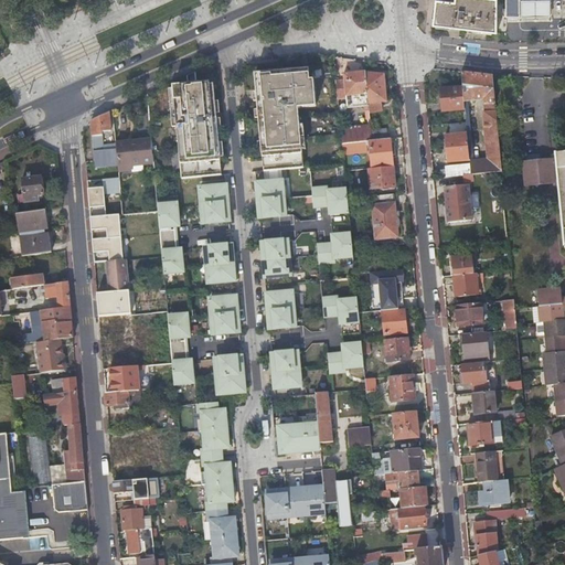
[(497,34),(497,0),(443,0),(436,3),(433,27),(435,27),(439,28),(440,25),(450,27),(459,28),(461,28),(467,29),(468,29),(477,30),(490,31),(489,33),(493,33),(497,34)]
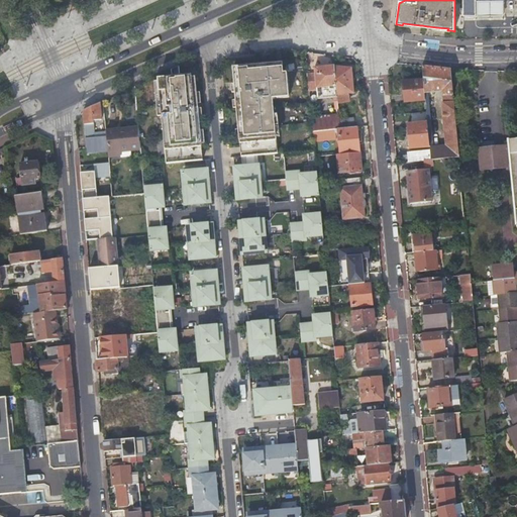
[(461,0),(461,16),(463,16),(463,17),(473,17),(473,16),(475,16),(475,0),(461,0)]
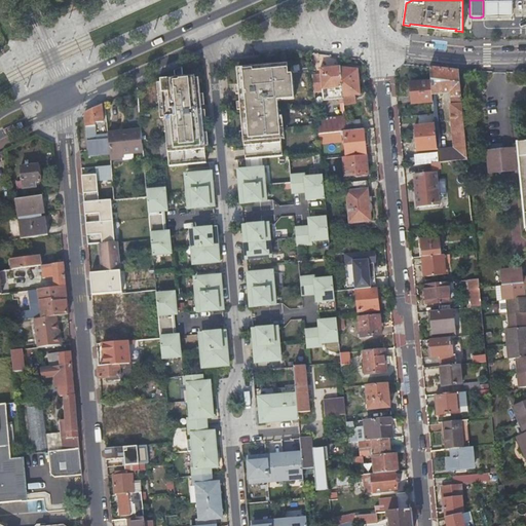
[(512,1),(484,1),(485,17),(512,16),(512,1)]
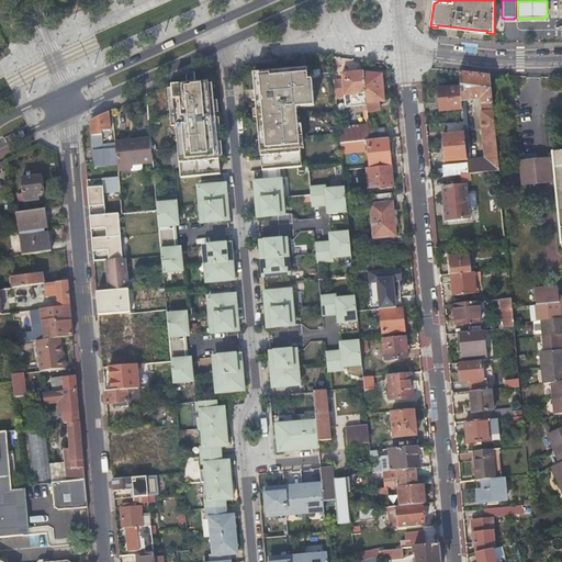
[(307,80),(307,69),(291,70),(291,72),(270,75),(270,72),(254,74),(262,171),(302,168),(296,109),(302,108),(302,104),(314,103),(312,80),(307,80)]
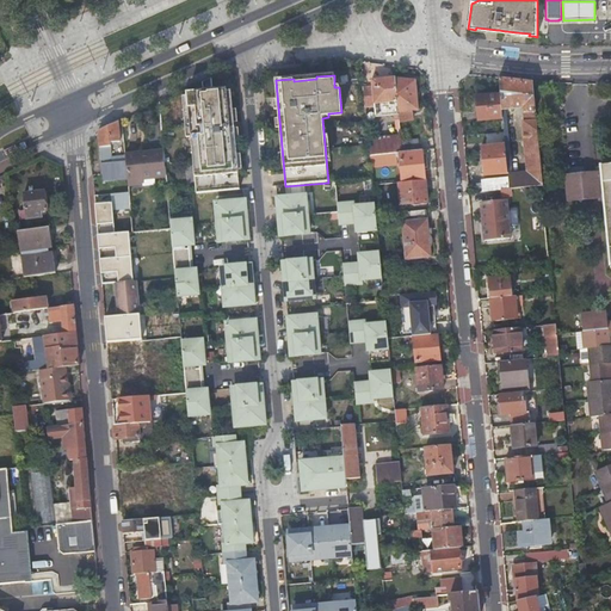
[(213,93),(210,79),(203,82),(204,94),(183,97),(186,137),(191,137),(196,193),(240,189),(230,92),(213,93)]
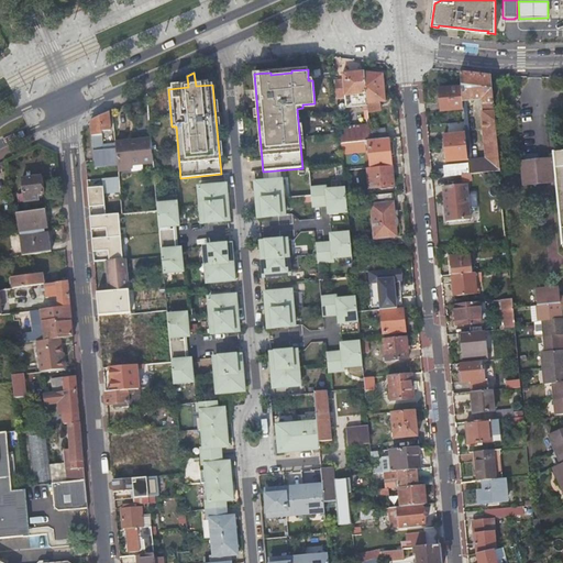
[(366,94),(364,73),(343,75),(344,96),(366,94)]
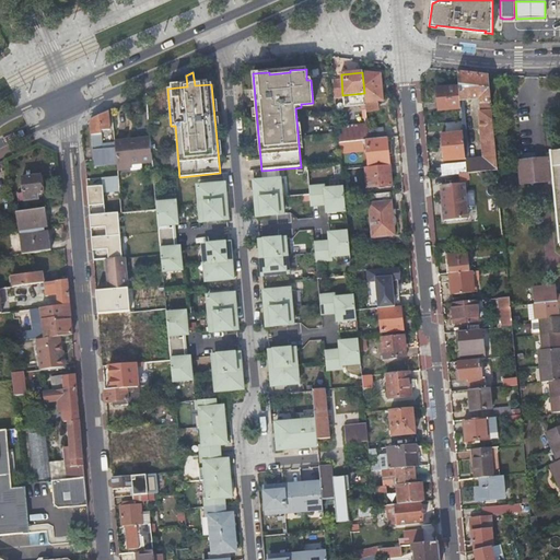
[(381,74),(362,72),(364,93),(365,103),(365,108),(370,107),(370,105),(369,103),(376,102),(383,101),(381,74)]
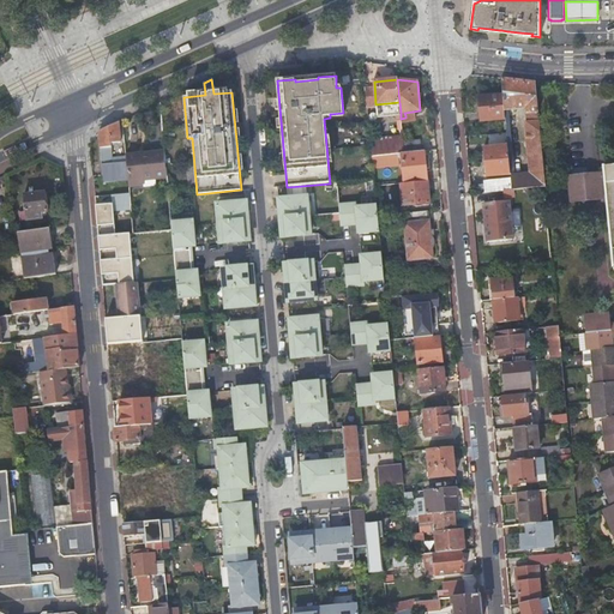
[(539,113),(535,83),(501,79),(504,96),(505,112),(524,110),(525,114),(539,113)]
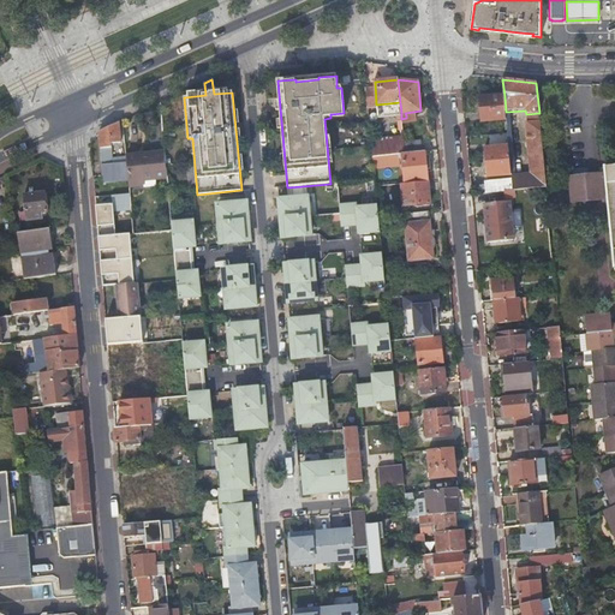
[(506,112),(505,96),(479,99),(482,121),(507,119),(506,112)]
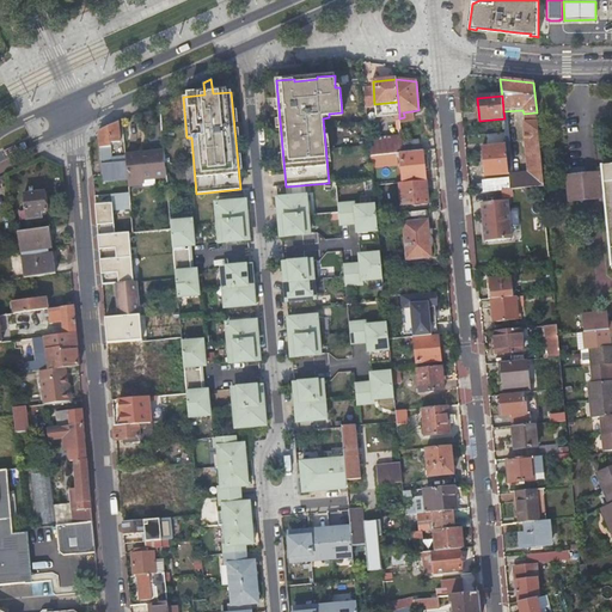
[(525,123),(537,122),(537,112),(524,114),(525,123)]
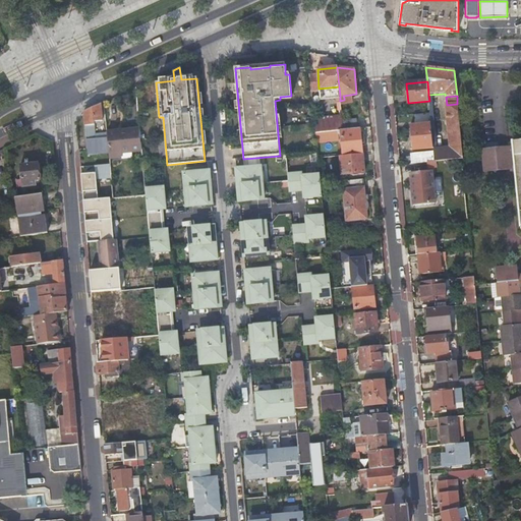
[(89,109),(83,112),(87,140),(88,155),(109,153),(107,133),(95,134),(94,125),(94,121),(102,120),(101,104),(89,109)]
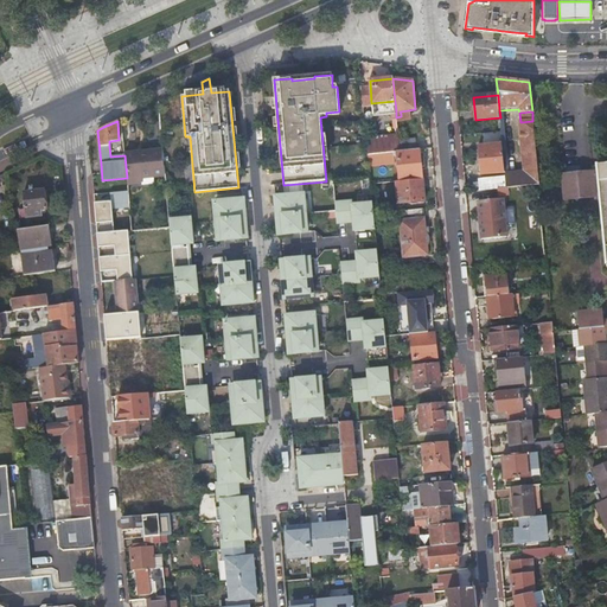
[(505,177),(506,189),(540,185),(532,121),(521,122),(524,158),(525,174),(505,176),(505,177)]
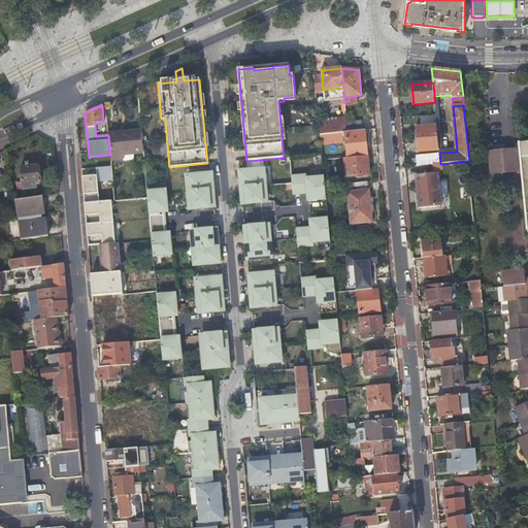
[(435,109),(436,113),(437,126),(438,139),(447,138),(443,108),(435,109)]
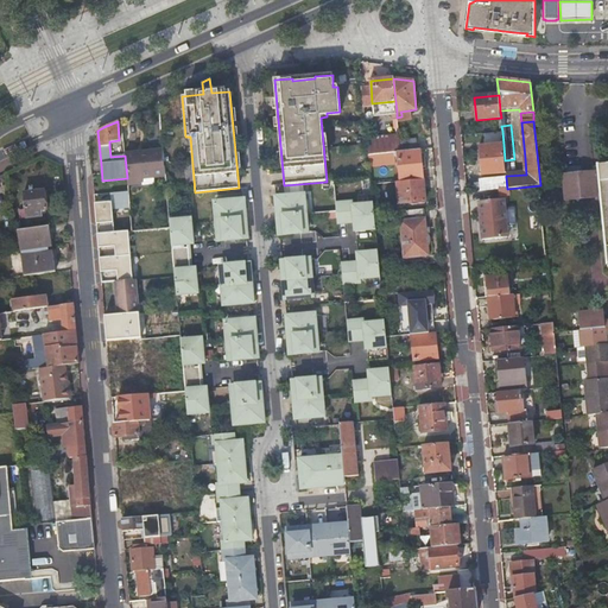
[(399,139),(367,141),(368,154),(398,152),(400,152),(399,141),(399,139)]
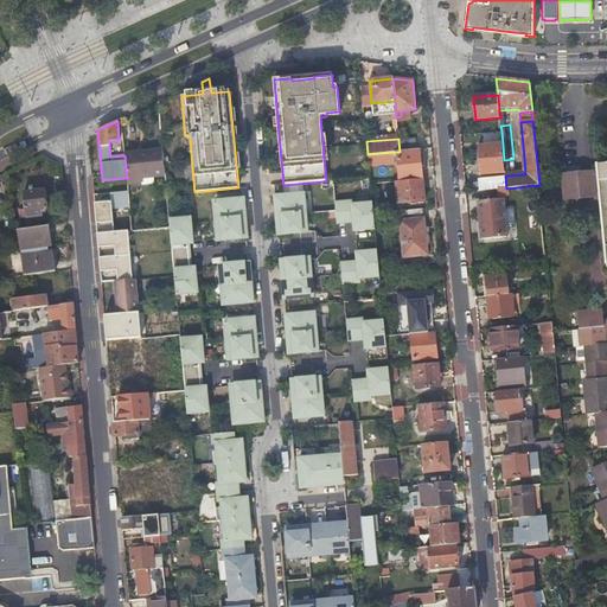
[(400,152),(415,149),(414,139),(411,140),(398,141),(400,152)]
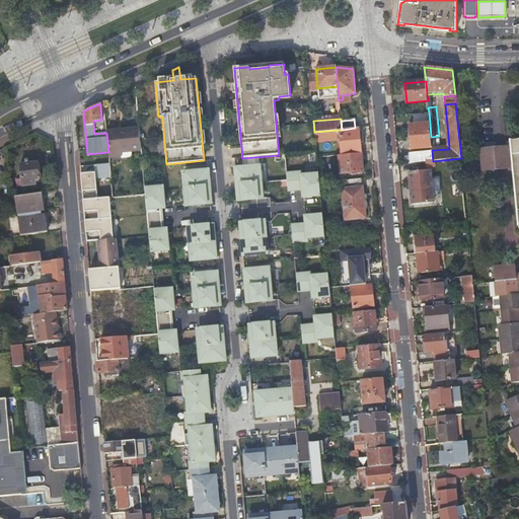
[(412,149),(432,148),(431,137),(430,124),(409,126),(412,149)]
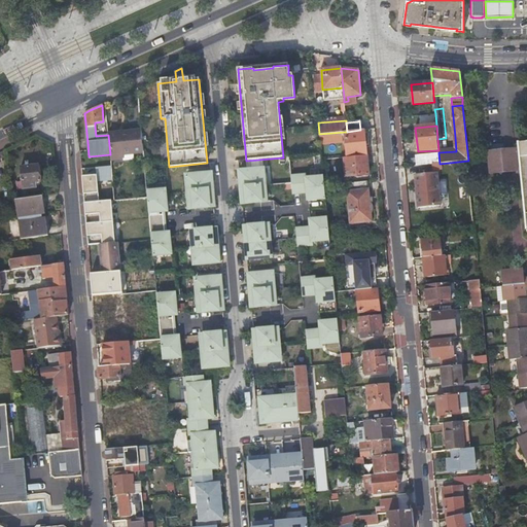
[(347,157),(366,155),(363,130),(360,130),(347,132),(345,132),(347,157)]
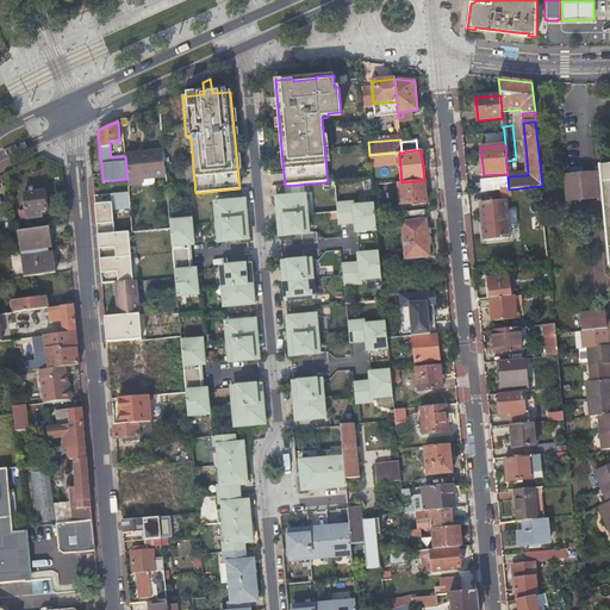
[(153,176),(165,175),(163,151),(150,153),(153,176)]
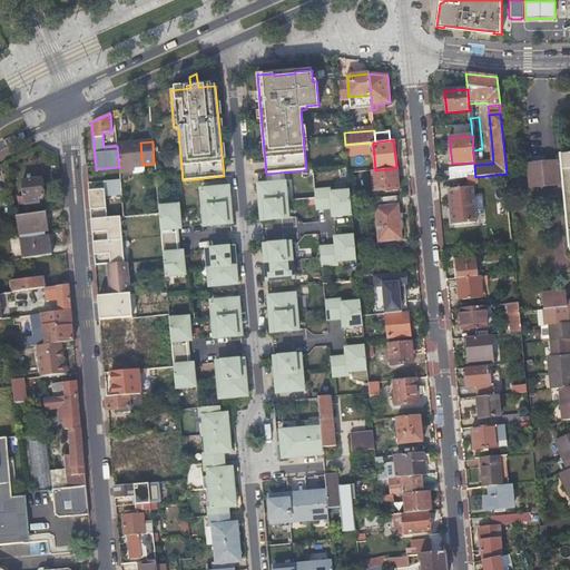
[(131,166),(143,165),(140,143),(117,145),(117,146),(119,167),(119,173),(133,172),(131,166)]
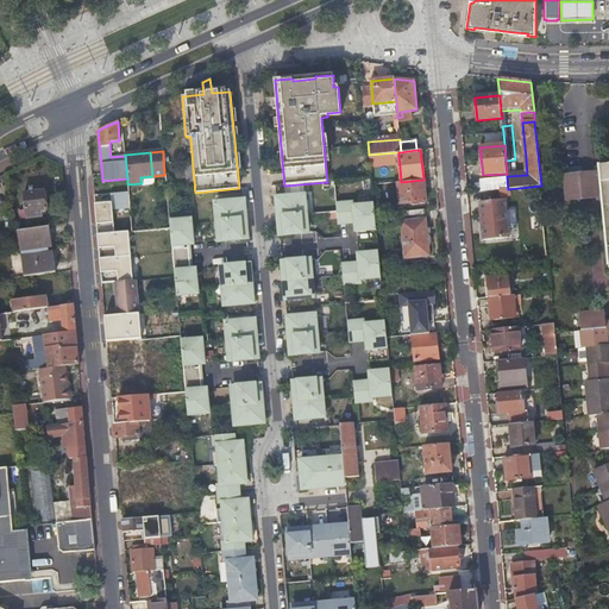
[(507,174),(507,176),(527,175),(526,158),(515,159),(506,161),(507,174)]
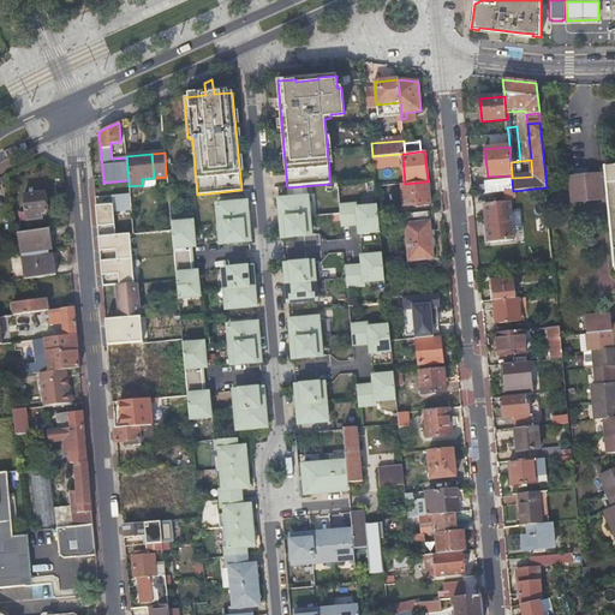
[(614,270),(614,269),(614,224),(610,179),(609,167),(604,167),(608,198),(614,270)]
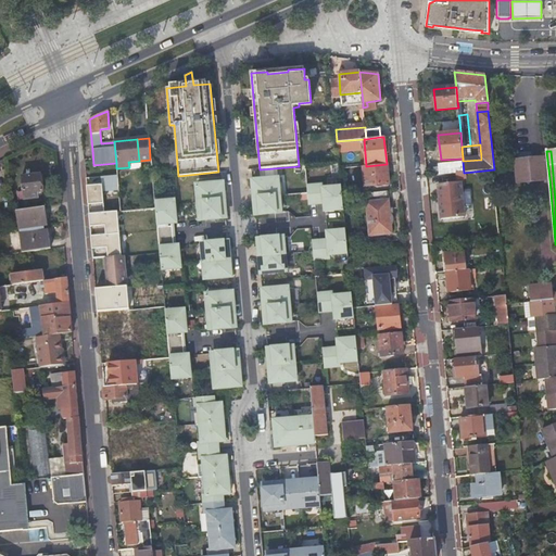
[(542,179),(540,159),(518,161),(520,181),(542,179)]
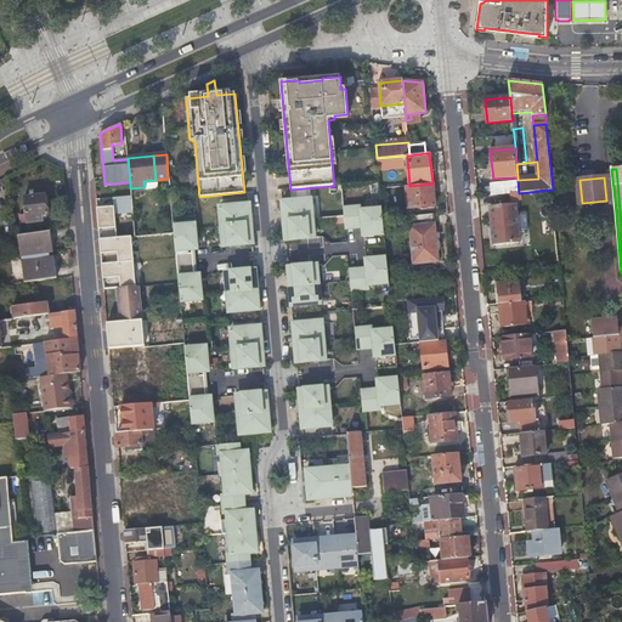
[(518,181),(491,184),(492,196),(519,193),(518,181)]
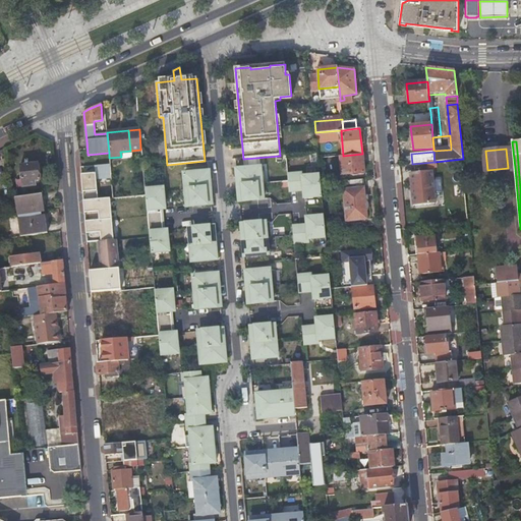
[(343,156),(340,156),(342,174),(364,172),(362,154),(343,156)]
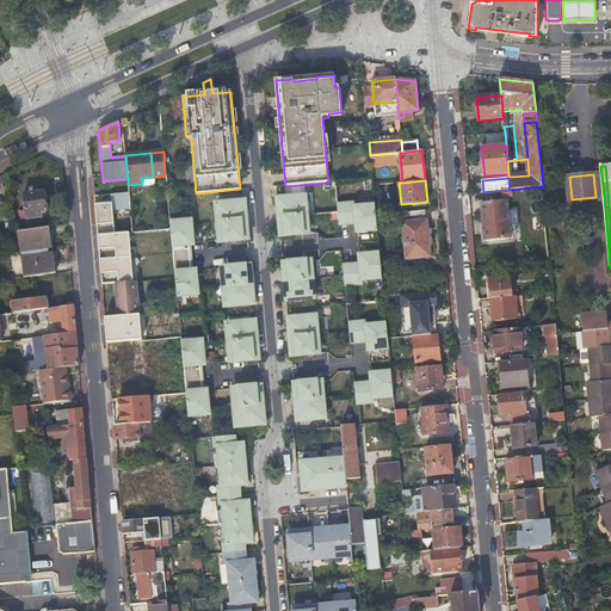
[(43,192),(23,195),(25,211),(22,211),(23,221),(39,218),(38,211),(45,211),(43,192)]
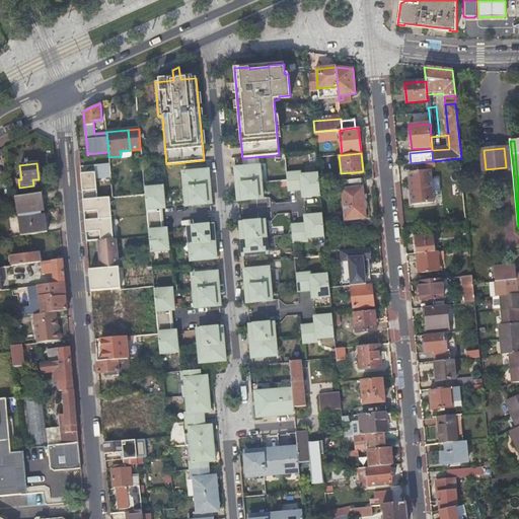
[(261,182),(260,166),(235,168),(236,184),(261,182)]
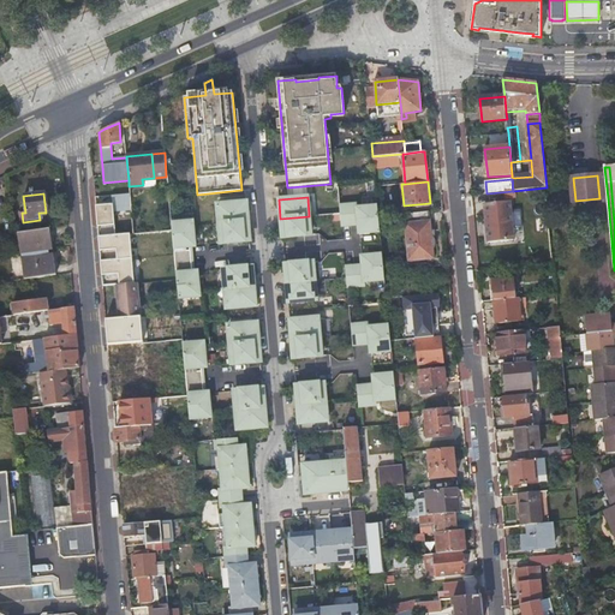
[(248,221),(246,202),(218,206),(219,224),(248,221)]
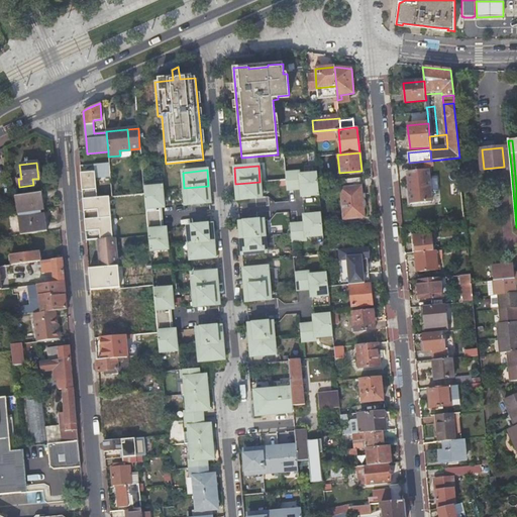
[(300,174),(300,171),(285,172),(286,188),(291,188),(301,187),(302,196),(310,195),(310,194),(319,193),(317,173),(300,174)]
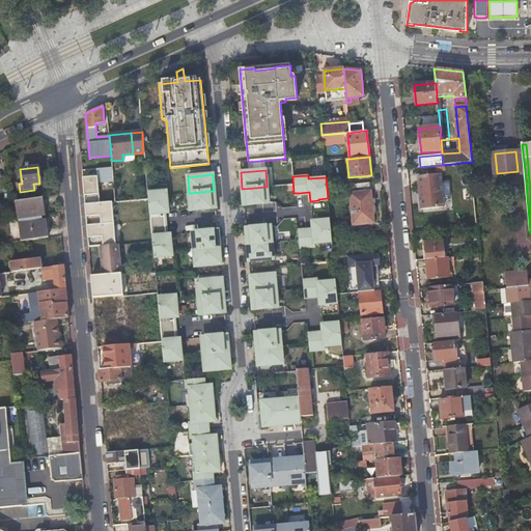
[(440,175),(418,176),(421,211),(443,208),(440,175)]
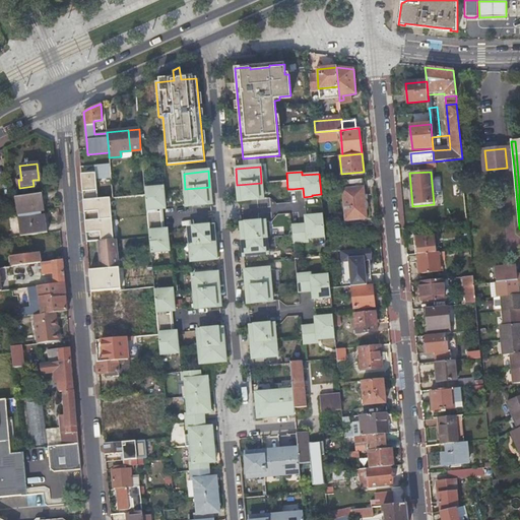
[(363,187),(362,179),(341,181),(345,226),(367,224),(366,210),(367,208),(368,205),(367,202),(365,200),(364,187),(363,187)]
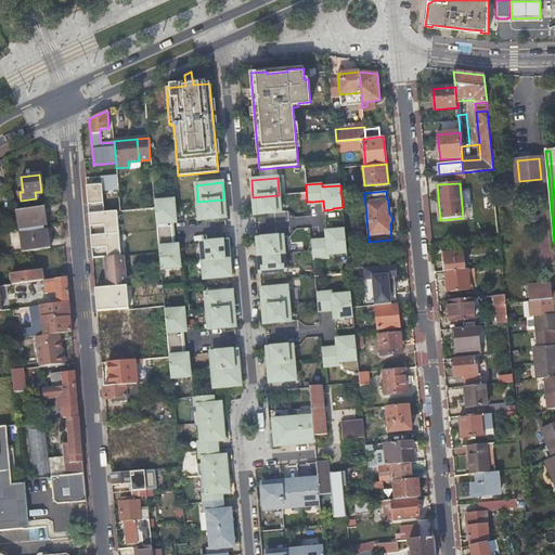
[(279,195),(253,197),(255,215),(280,213),(279,195)]
